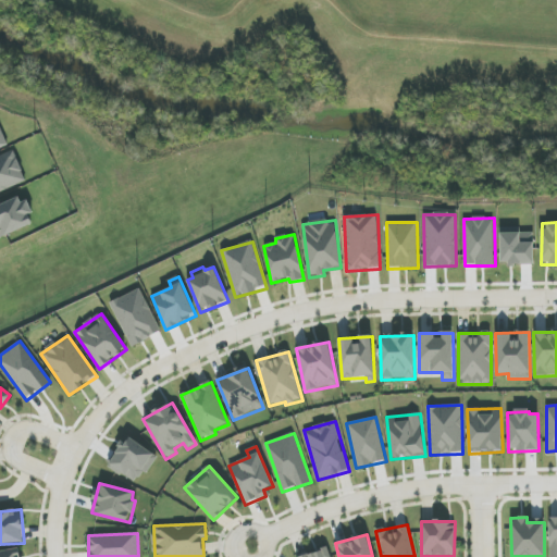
[(331,556),(327,547),(300,556),(331,556)]
